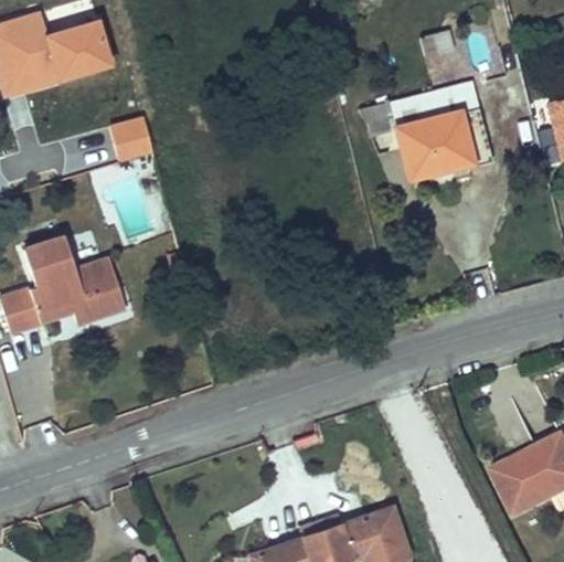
[(48,32),(41,11),(0,22),(0,84),(4,99),(61,83),(60,77),(115,62),(102,17),(48,32)]
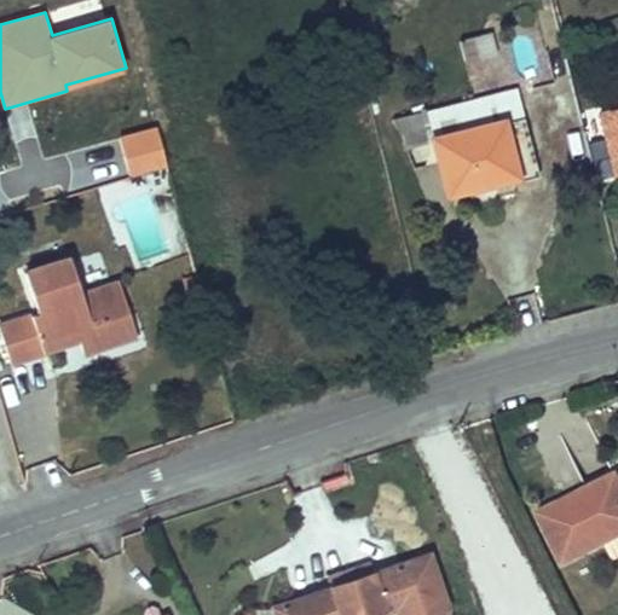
[(462,40),(466,59),(497,53),(494,34),(462,40)]
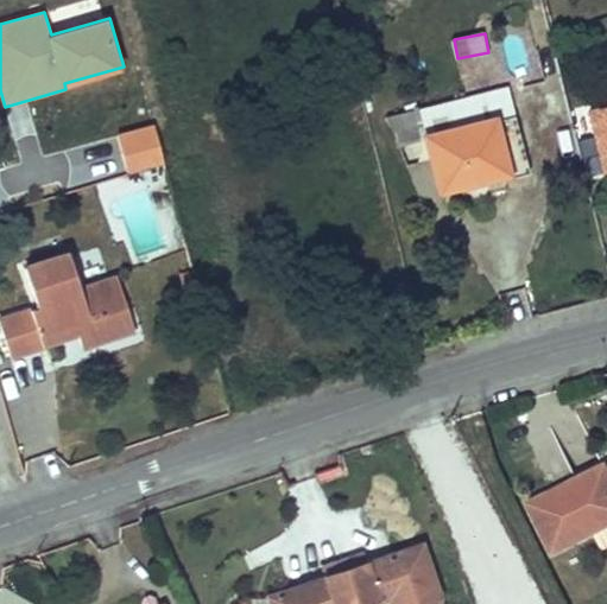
[(506,40),(513,78),(531,75),(524,37),(506,40)]
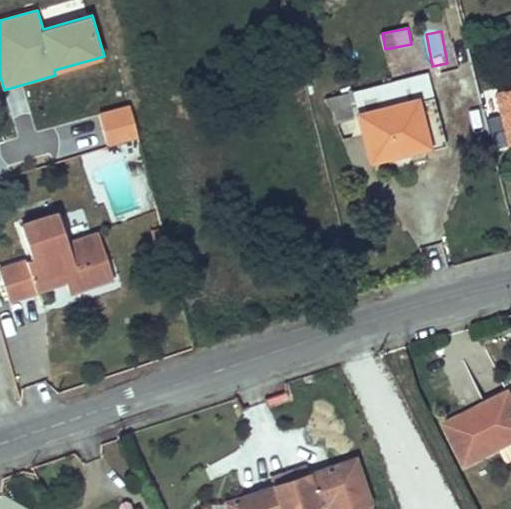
[(420,64),(416,49),(393,55),(396,70),(420,64)]
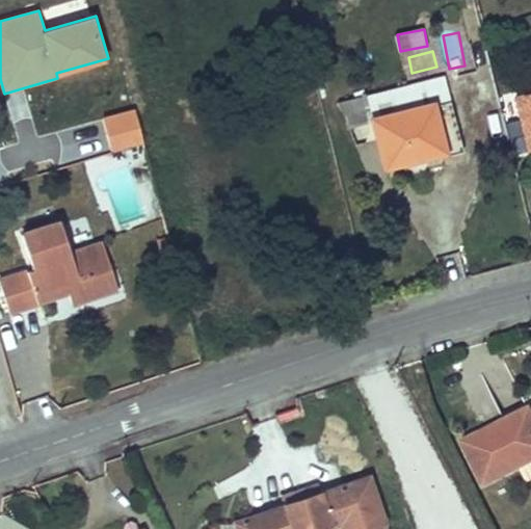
[(530,87),(512,93),(527,155),(530,153),(530,87)]
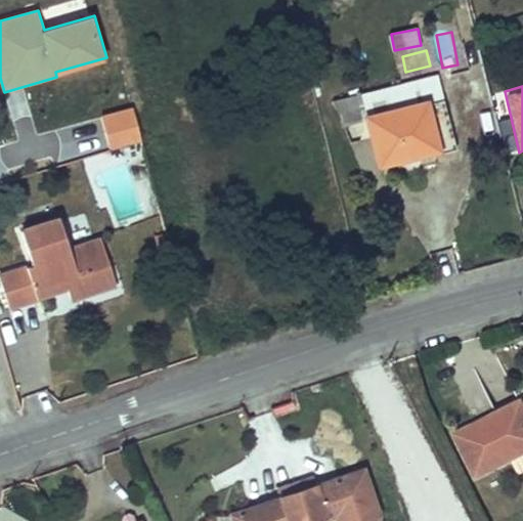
[(446,98),(348,125),(355,137),(377,131),(393,182),(447,168),(451,176),(468,172),(446,98)]
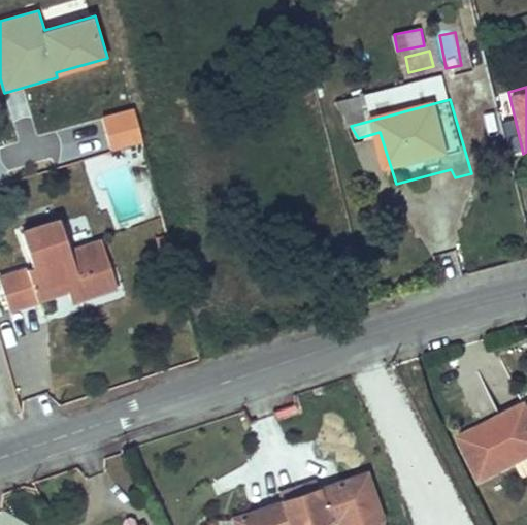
[(135,111),(106,119),(114,150),(143,142),(135,111)]
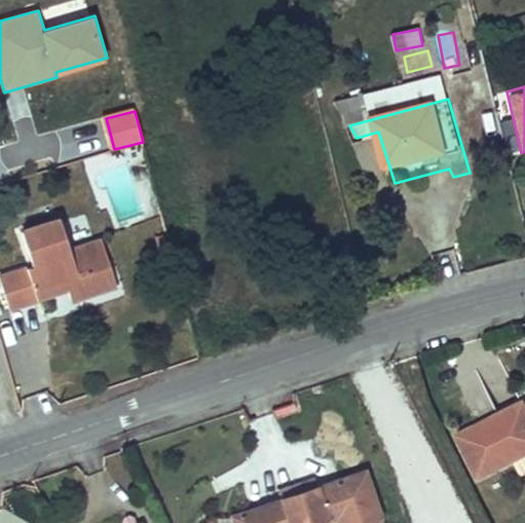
[(72,246),(63,217),(24,229),(35,265),(2,275),(12,307),(38,299),(34,289),(67,278),(71,290),(73,296),(111,284),(106,264),(113,262),(105,235),(72,246)]
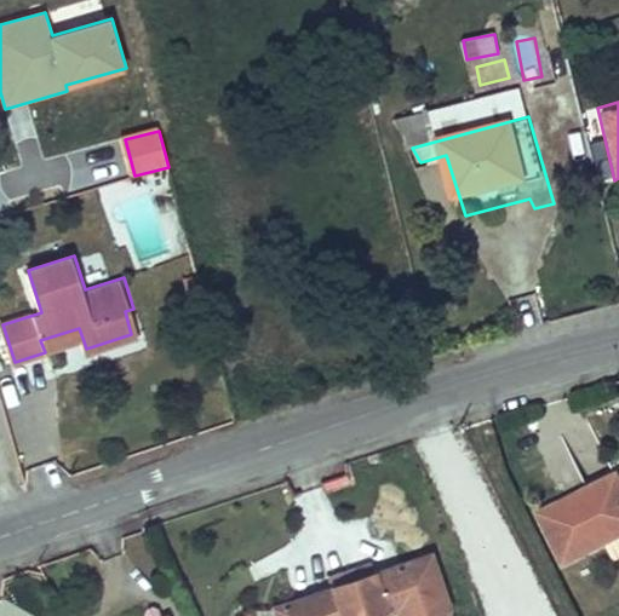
[(133,309),(125,311),(131,334),(141,332),(133,309)]
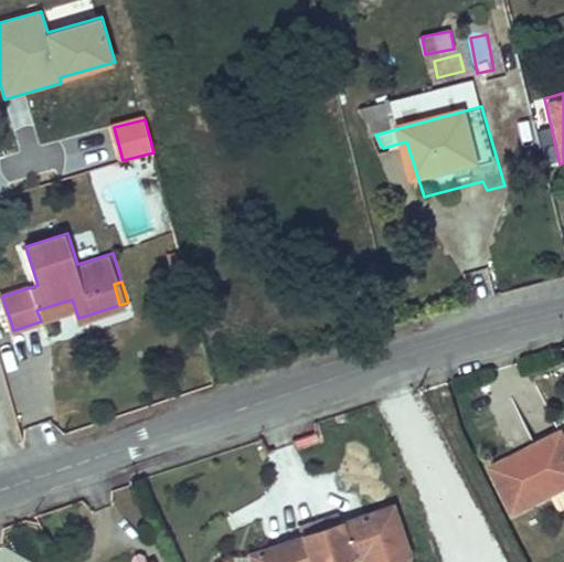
[(36,310),(41,321),(76,311),(72,299),(36,310)]
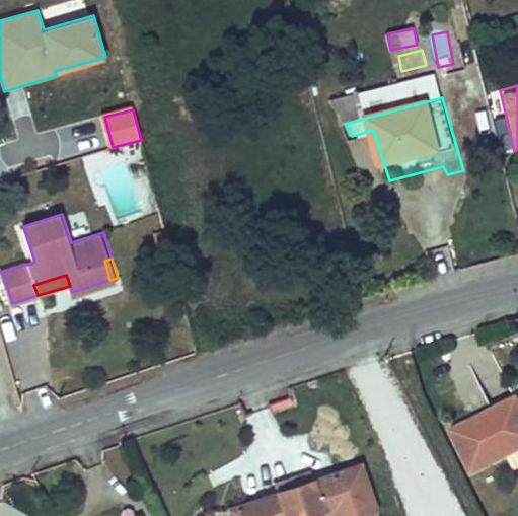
[(517,403),(515,398),(451,430),(472,473),(505,457),(517,451),(517,403)]
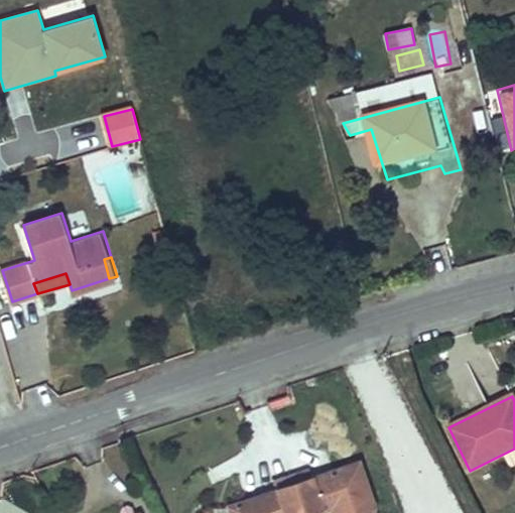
[(514,449),(502,455),(510,471),(514,469),(514,449)]
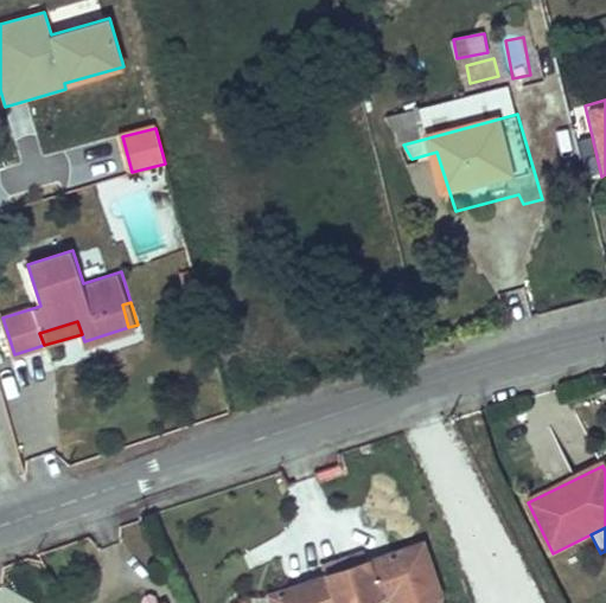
[(439,602),(423,546),(267,592),(270,602),(386,602),(390,601),(390,602),(439,602)]
